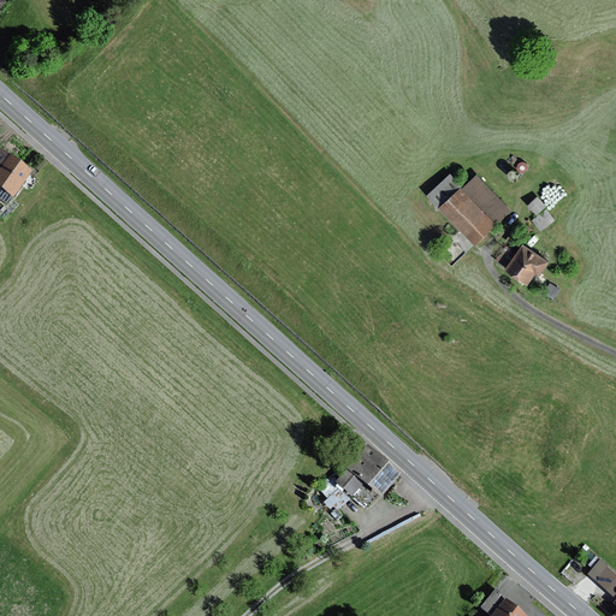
[(30,171),(11,158),(12,155),(0,147),(0,185),(13,195),(30,171)]
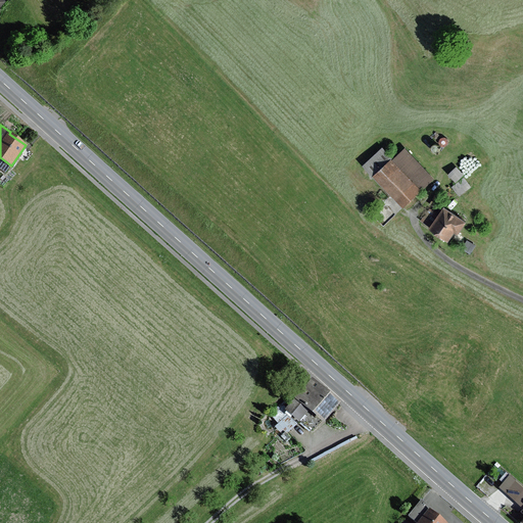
[(385,146),(366,164),(406,206),(425,188),(395,157),(385,146)]
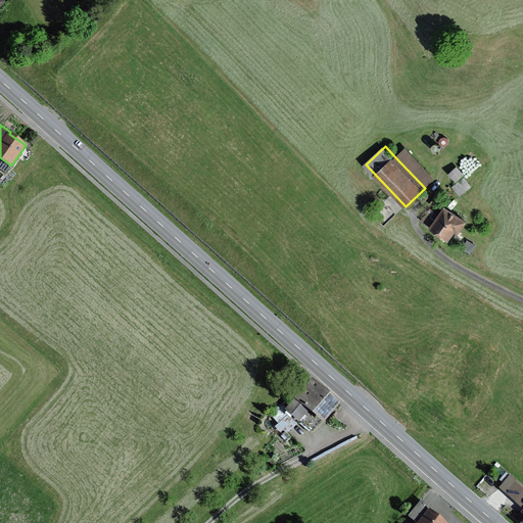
[(407,146),(395,157),(425,188),(436,178),(407,146)]
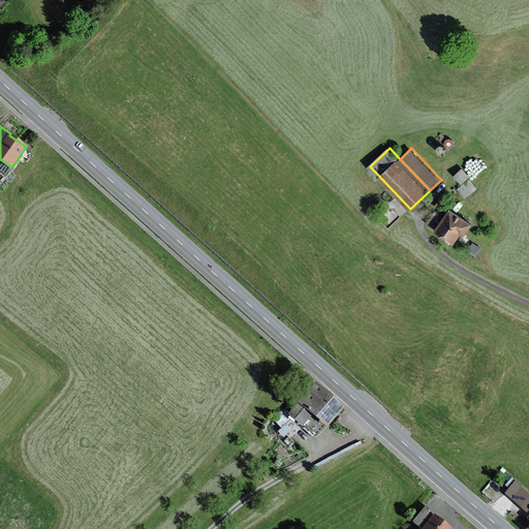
[(463,183),(470,176),(463,167),(455,176),(463,183)]
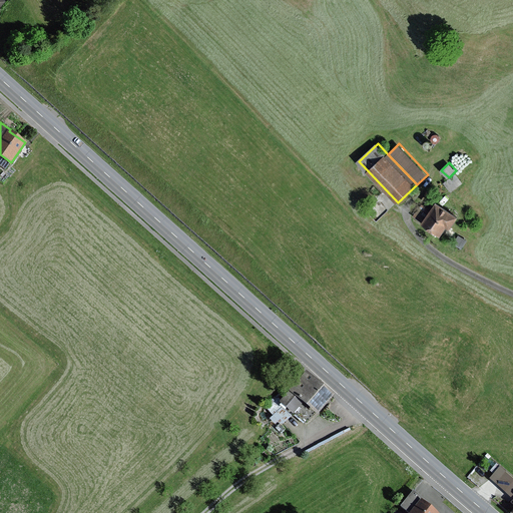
[(463,182),(456,173),(445,183),(452,192),(463,182)]
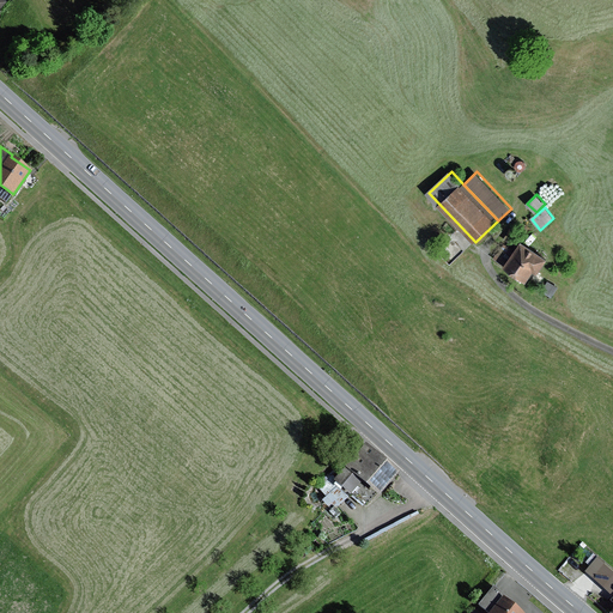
[(523,238),(507,263),(529,279),(536,269),(540,272),(551,258),(523,238)]
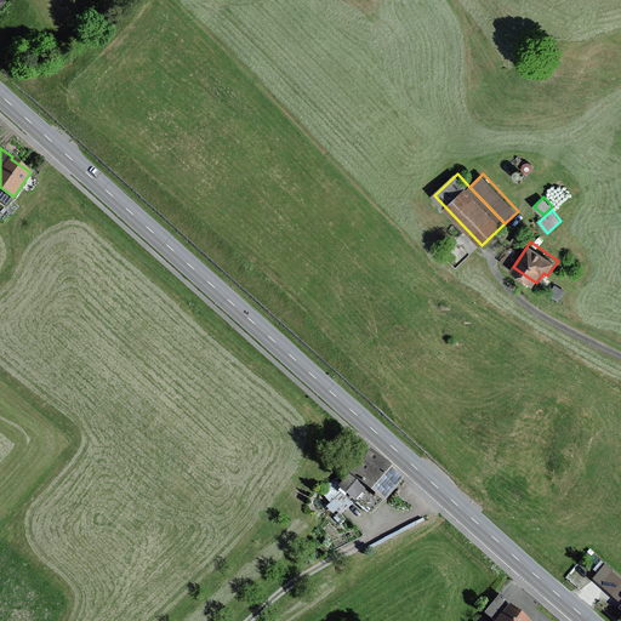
[(519,244),(506,257),(511,262),(524,250),(519,244)]
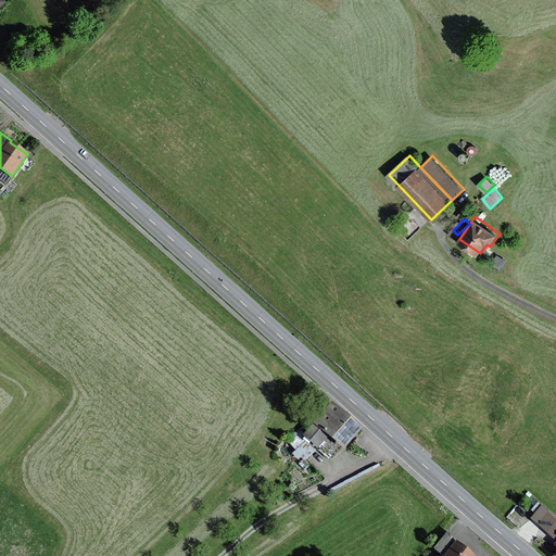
[(361,430),(330,403),(302,434),(331,460),(361,430)]
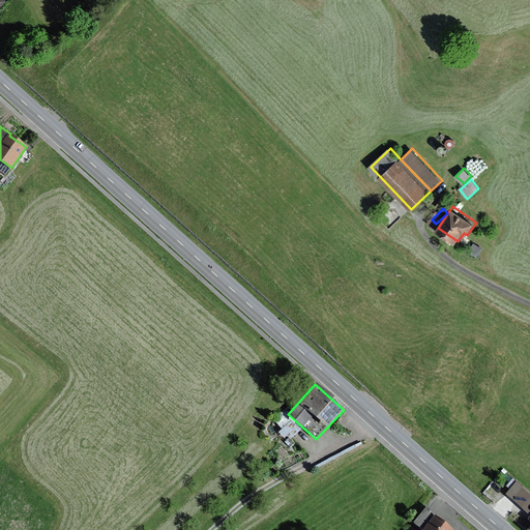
[(283,434),(297,436),(298,422),(284,421),(283,434)]
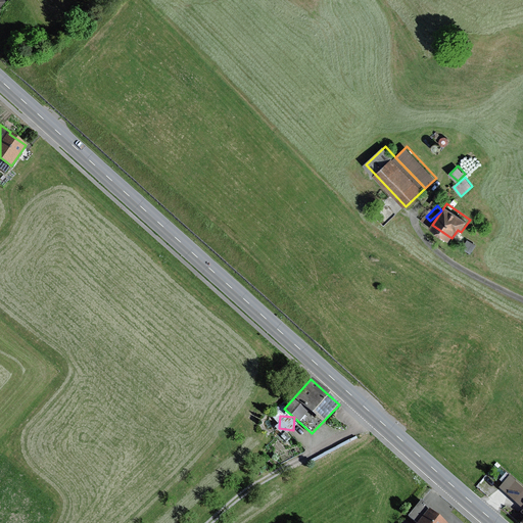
[(522,508),(522,486),(510,475),(500,487),(522,509),(522,508)]
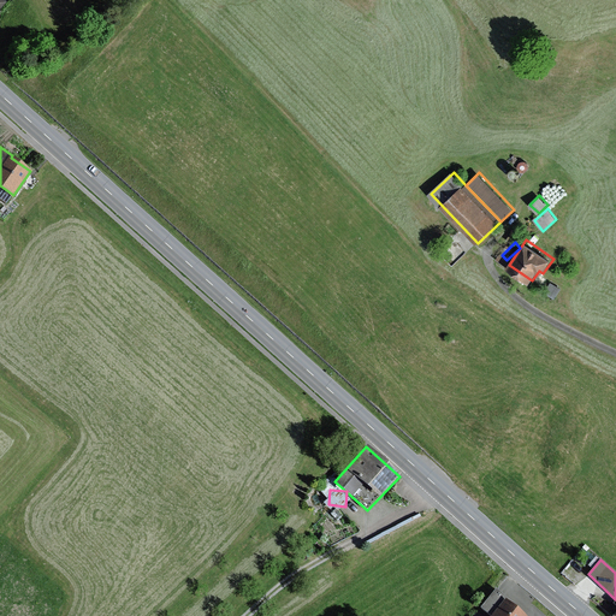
[(528,615),(508,599),(509,598),(497,588),(481,606),(492,615),(491,615),(528,615)]
